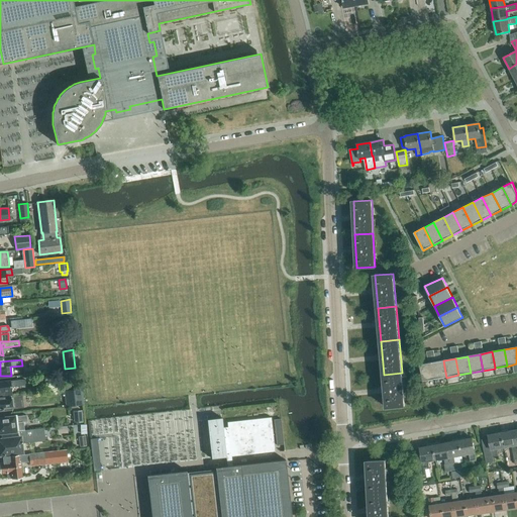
[(446,378),(443,360),(431,363),(434,379),(434,380),(446,378)]
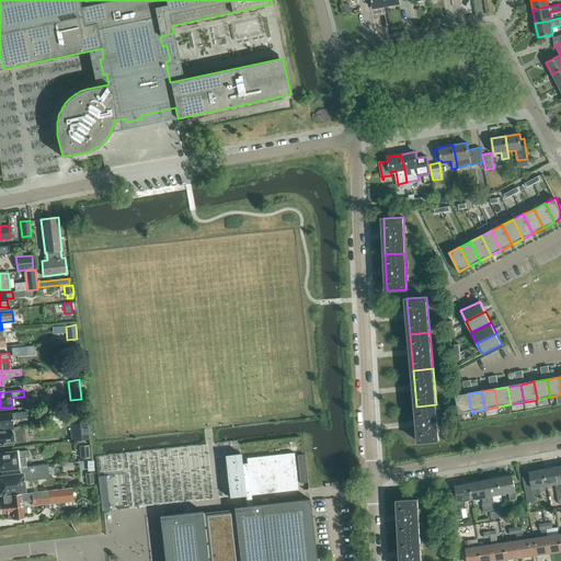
[(468,393),(455,396),(458,413),(471,411),(468,393)]
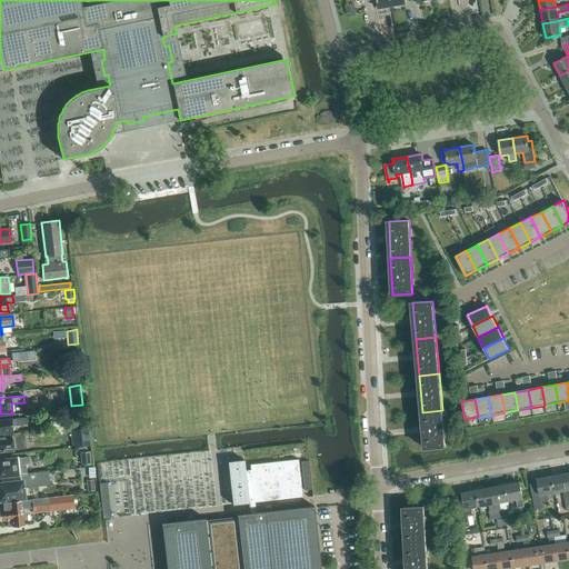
[(86,419),(85,407),(76,408),(77,420),(86,419)]
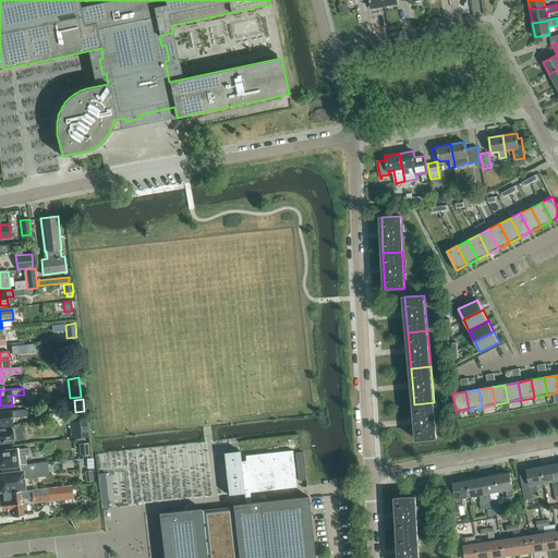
[(437,438),(434,402),(414,404),(417,440),(437,438)]
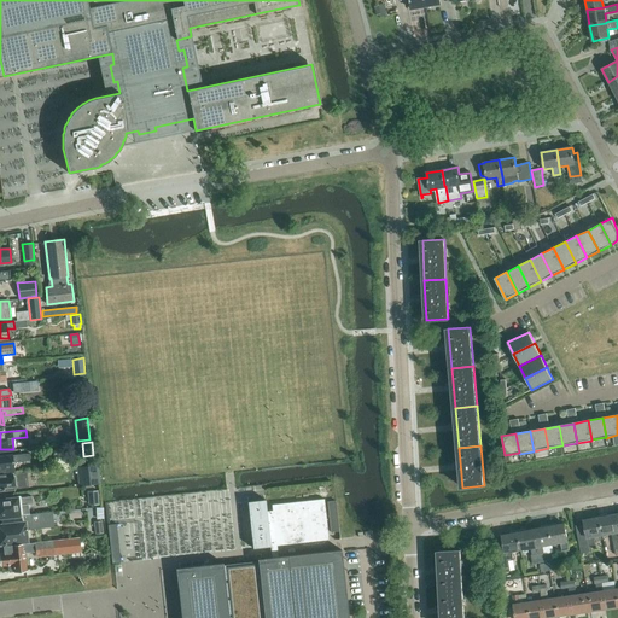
[(13,462),(30,461),(29,453),(0,456),(0,472),(15,471),(13,462)]
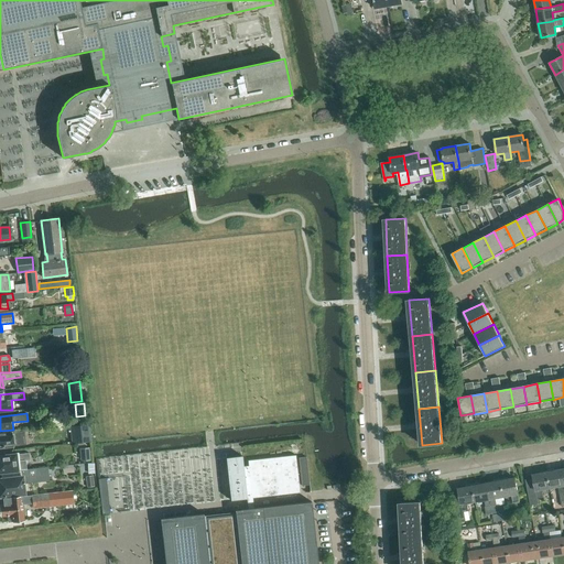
[(86,424),(69,426),(72,444),(88,442),(86,424)]
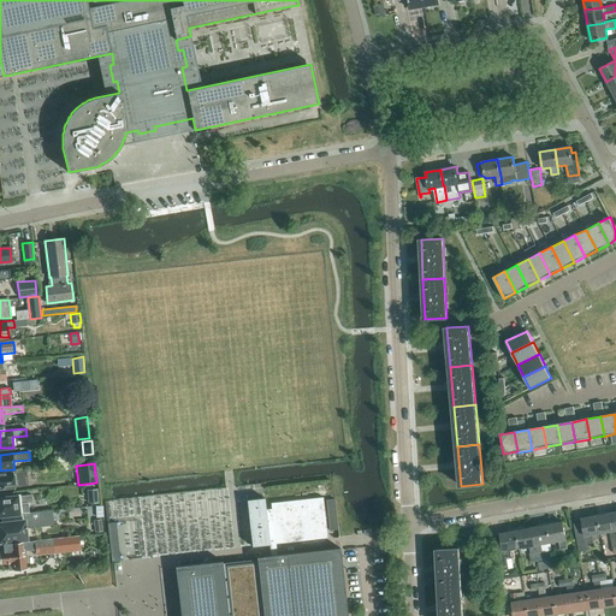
[(13,478),(27,477),(27,471),(5,473),(0,473),(0,489),(15,487),(13,478)]
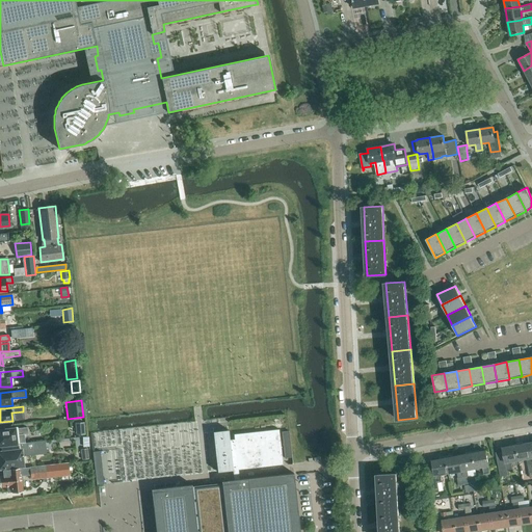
[(75,423),(76,435),(84,434),(83,422),(75,423)]
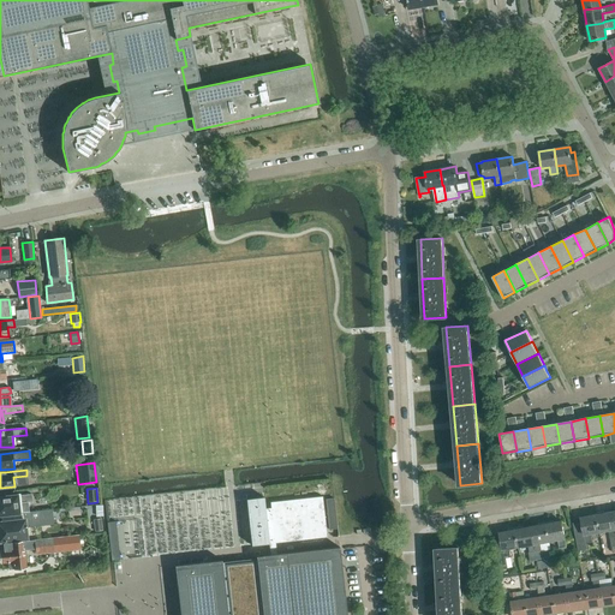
[(29,512),(28,502),(33,501),(31,494),(0,497),(0,514),(10,514),(52,509),(29,512)]
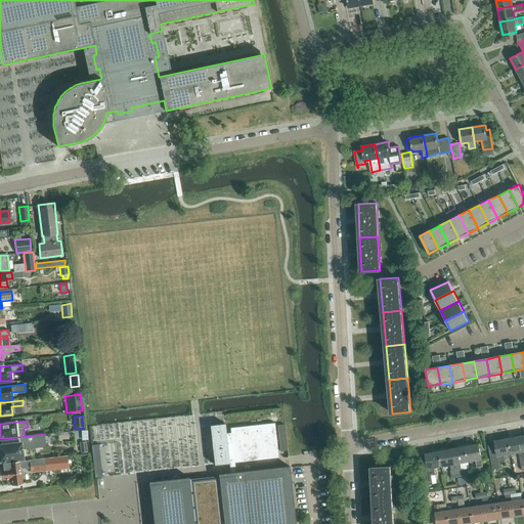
[(225,424),(210,425),(215,464),(229,463),(230,473),(235,472),(234,463),(278,457),(274,423),(230,428),(230,433),(226,433),(225,424)]
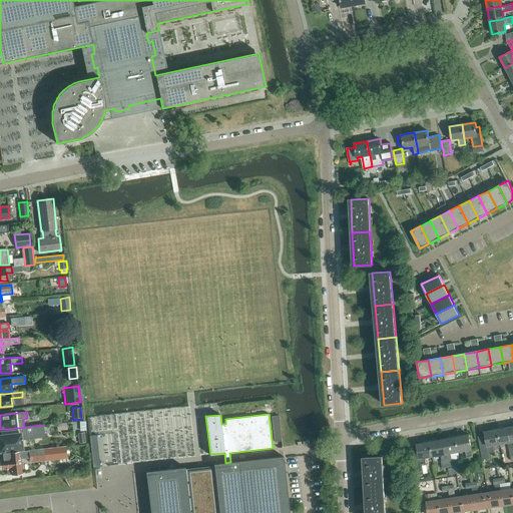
[(281,442),(278,416),(271,417),(274,443),(281,442)]
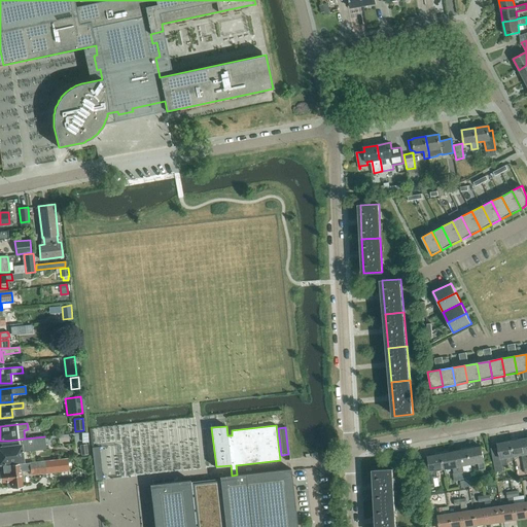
[(22,452),(32,450),(46,449),(44,436),(8,441),(9,447),(0,447),(0,463),(23,461),(22,452)]
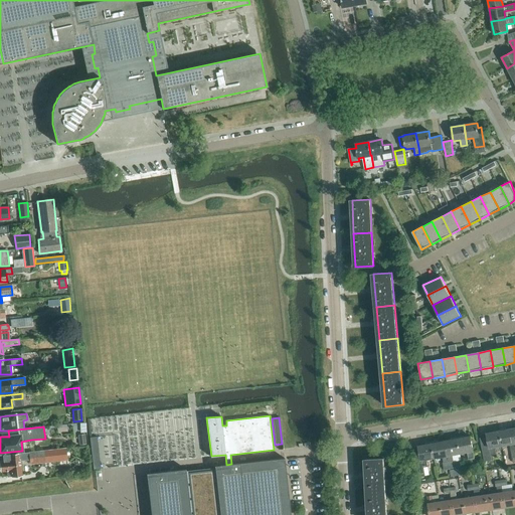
[(514,457),(514,444),(512,428),(506,430),(506,428),(499,430),(502,446),(509,444),(512,458),(514,457)]
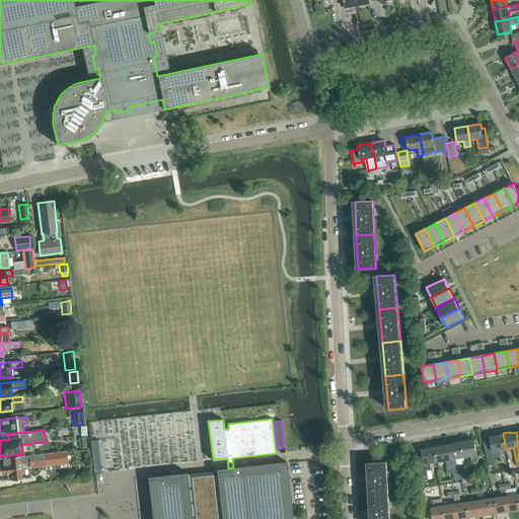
[(506,449),(503,433),(497,434),(497,436),(490,437),(492,449),(485,450),(488,464),(496,463),(495,458),(500,457),(498,450),(506,449)]
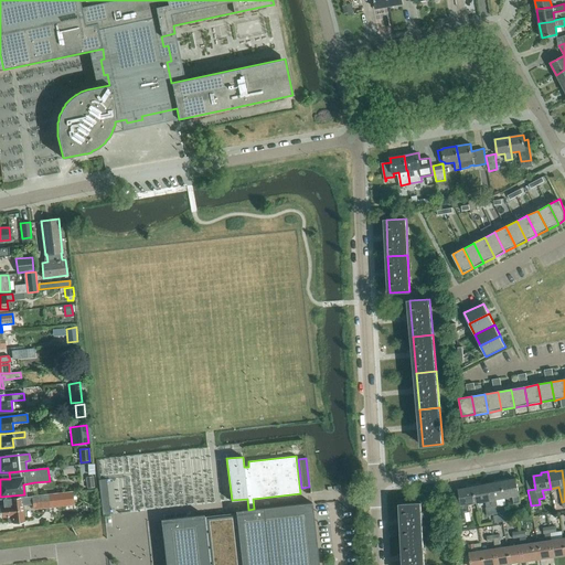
[(106,479),(98,480),(102,515),(110,514),(106,479)]
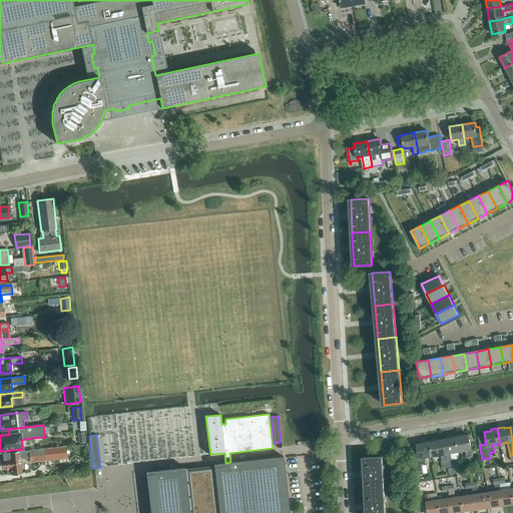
[(462,435),(455,436),(458,451),(465,450),(467,457),(472,456),(471,449),(468,435),(462,436),(462,435)]
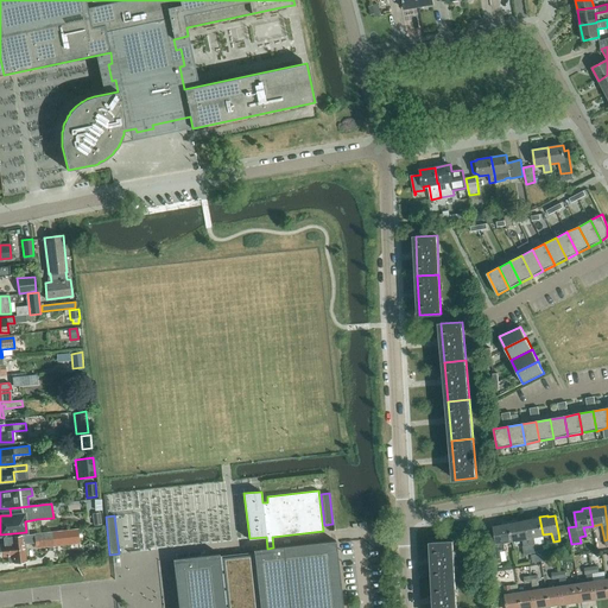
[(540,536),(543,534),(539,517),(532,518),(532,519),(525,520),(531,553),(537,552),(536,545),(543,544),(540,536)]
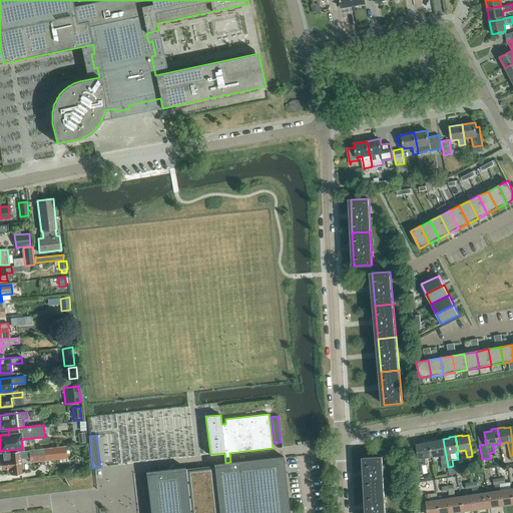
[(448,467),(443,439),(436,441),(436,439),(429,440),(432,456),(440,455),(442,460),(441,461),(442,468),(448,467)]
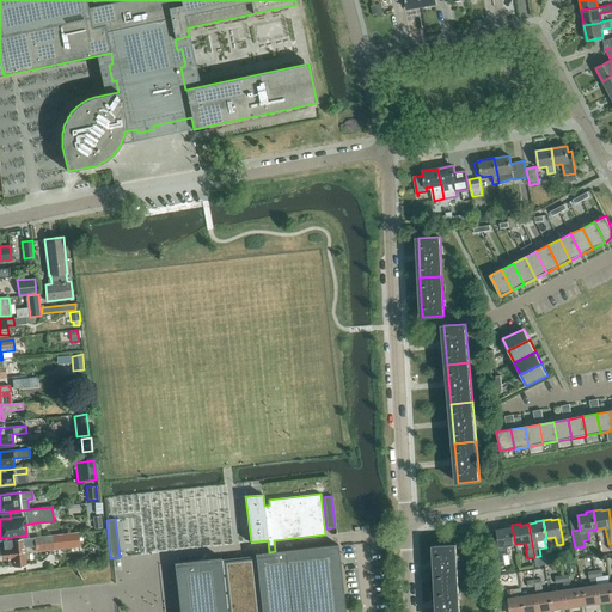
[(507,546),(515,544),(512,525),(505,527),(505,528),(496,530),(499,537),(500,545),(493,546),(496,567),(506,565),(503,555),(508,555),(507,546)]
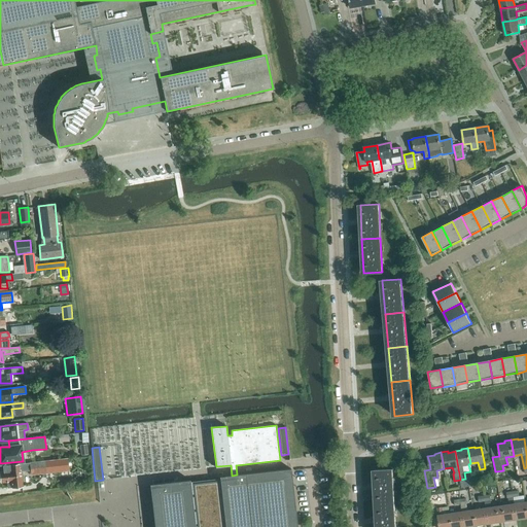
[(31,475),(47,472),(69,470),(68,459),(19,464),(3,466),(4,471),(0,472),(1,483),(7,482),(7,488),(23,486),(21,471),(30,470),(31,475)]
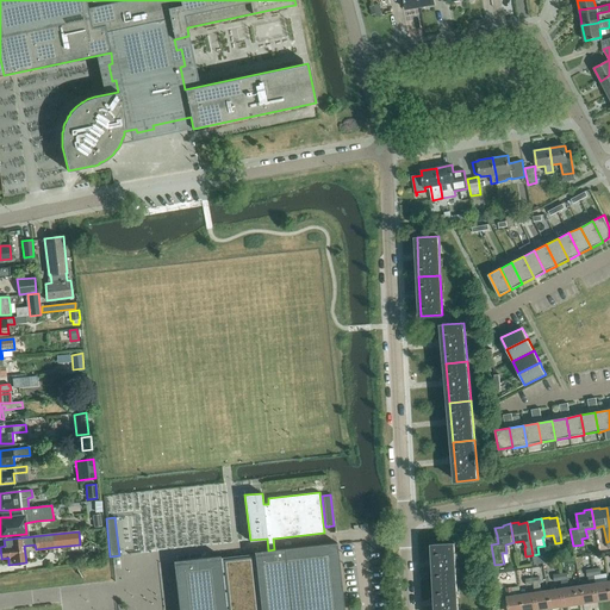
[(343,609),(336,542),(323,545),(280,549),(274,549),(268,551),(254,552),(219,556),(203,558),(182,560),(188,609),(343,609)]
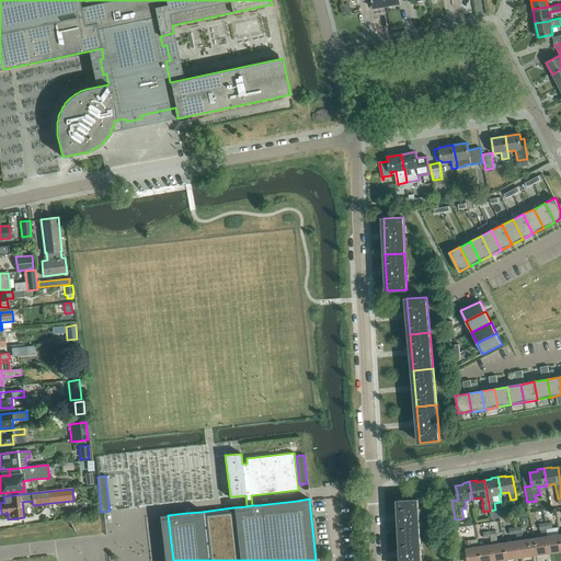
[(398,501),(400,537),(420,536),(418,500),(398,501)]
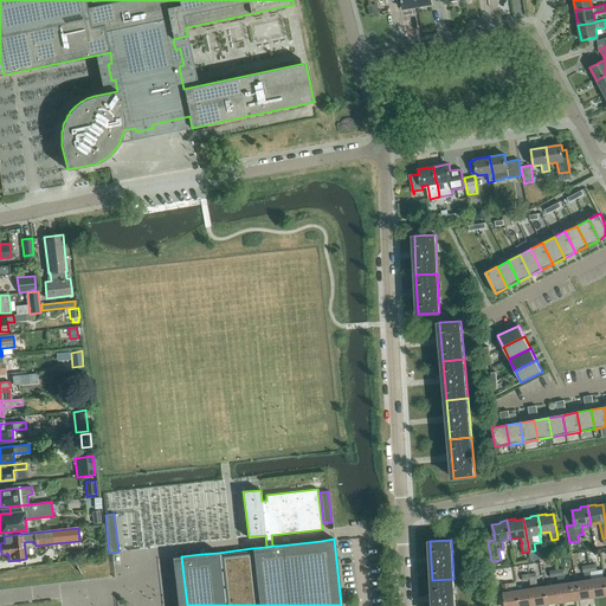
[(545,559),(543,550),(529,554),(530,561),(545,559)]
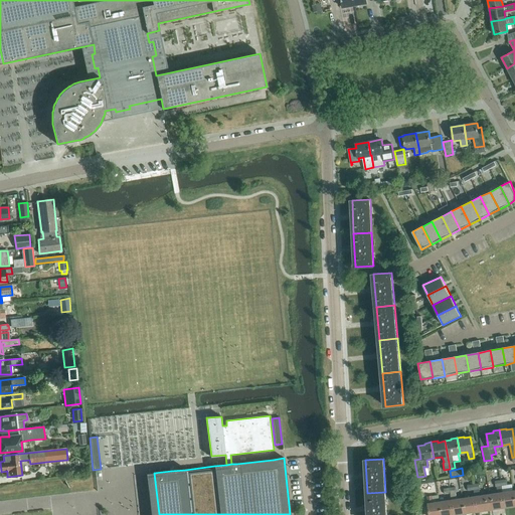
[(491,509),(488,495),(480,496),(479,489),(480,489),(479,483),(473,484),(474,490),(475,497),(477,511),(491,509)]
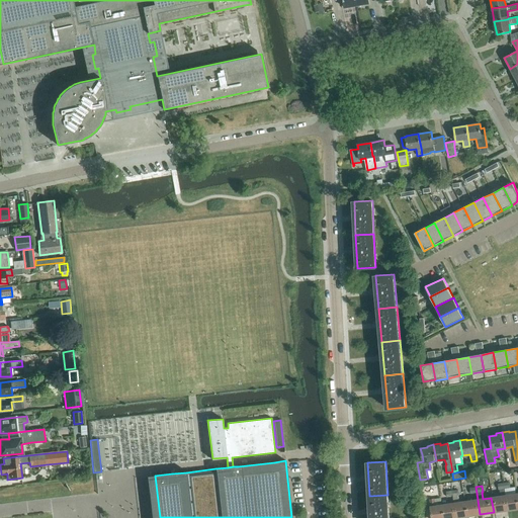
[(430,498),(429,487),(422,488),(424,498),(430,498)]
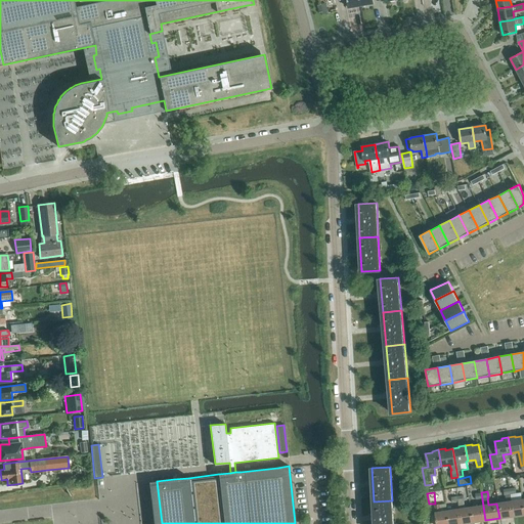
[(473,522),(471,507),(465,508),(464,501),(465,501),(464,495),(457,496),(459,503),(460,509),(462,523),(473,522)]
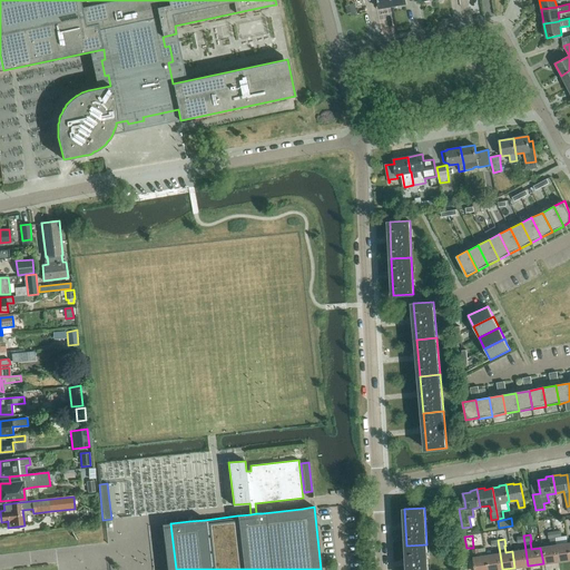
[(569,559),(569,551),(569,543),(556,546),(558,561),(569,559)]
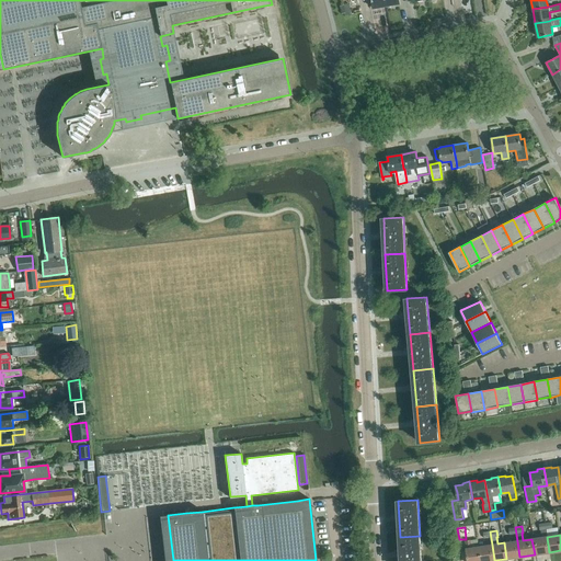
[(421,560),(420,536),(400,537),(401,560),(421,560)]
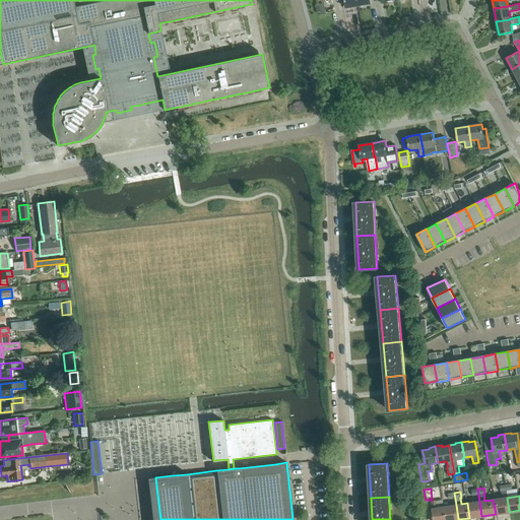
[(509,512),(507,498),(493,500),(496,514),(509,512)]
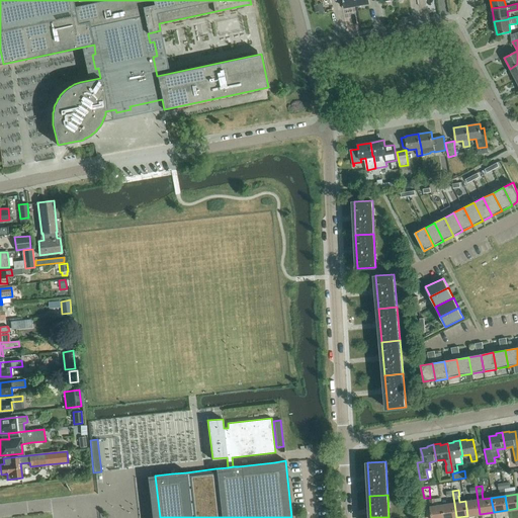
[(443,517),(442,505),(441,498),(430,500),(431,507),(430,507),(431,517),(443,517)]
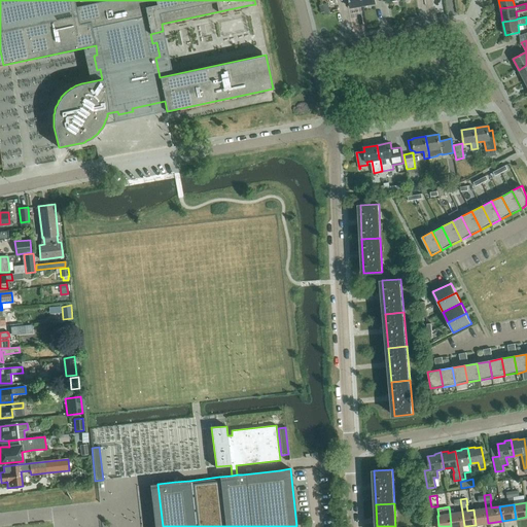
[(488,523),(486,508),(473,510),(476,525),(488,523)]
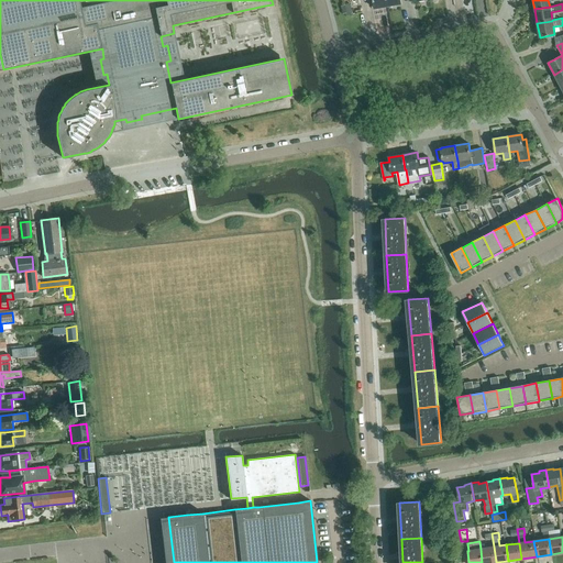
[(494,547),(481,549),(482,562),(495,562),(496,562),(494,547)]
